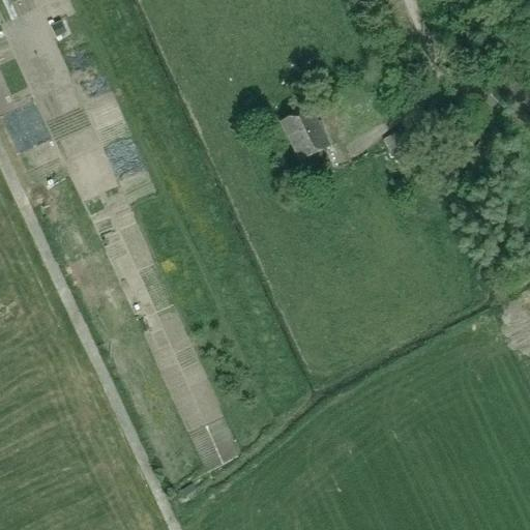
[(82,53),(91,78),(108,71),(99,47),(82,53)]
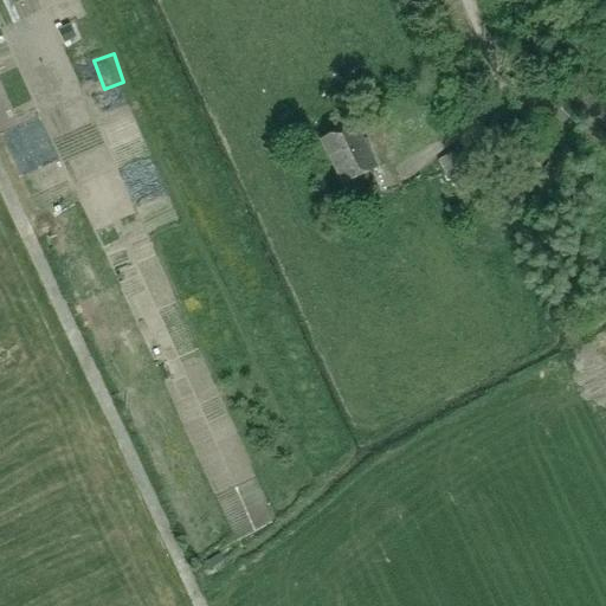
[(356,210),(381,197),(368,172),(375,168),(354,123),(320,141),(342,185),(343,185),(356,210)]
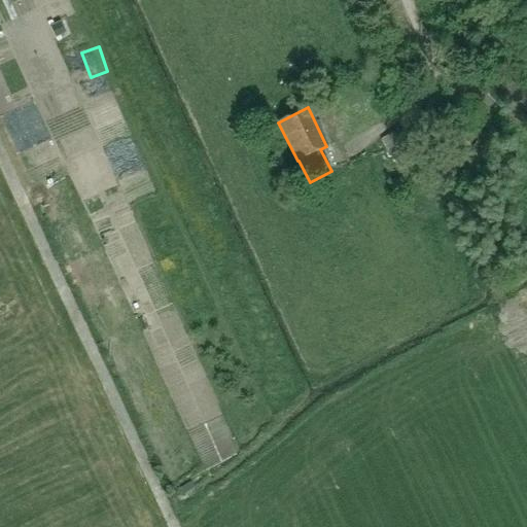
[(380,140),(398,172),(418,161),(405,139),(401,141),(395,131),(380,140)]
